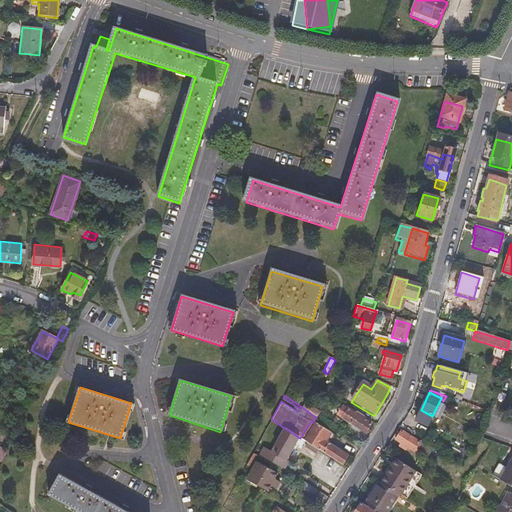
[(281,401),(297,411),(299,408),(283,398),(281,401)]
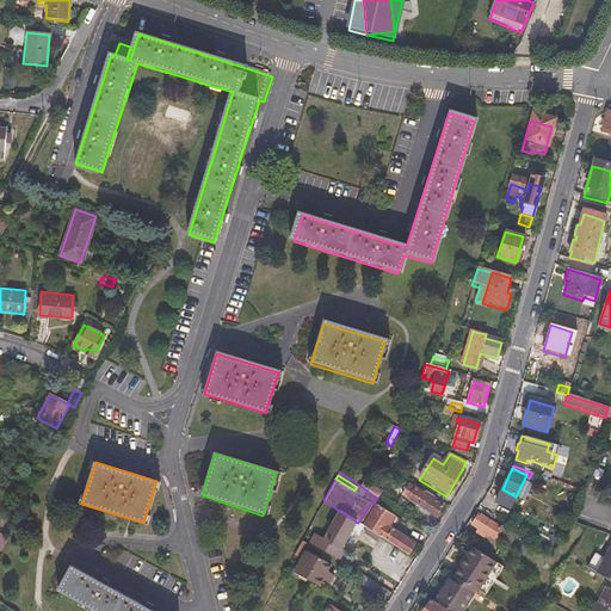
[(16,485),(30,493),(34,486),(19,479),(16,485)]
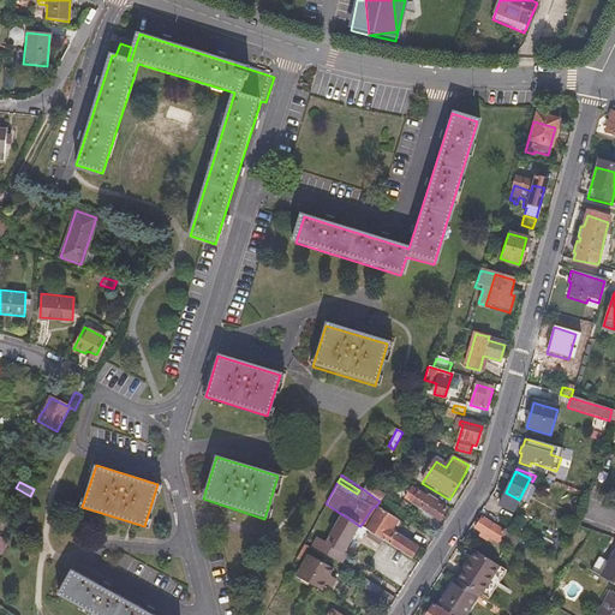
[(377,488),(368,482),(363,489),(372,496),(377,488)]
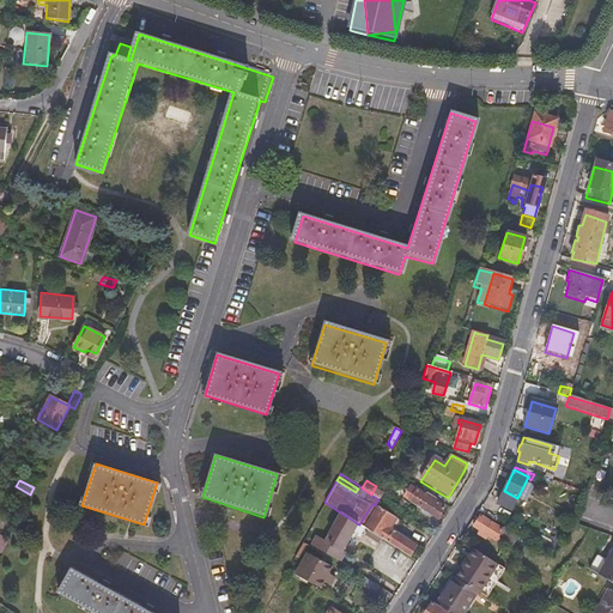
[(521,496),(528,498),(534,483),(527,480),(521,496)]
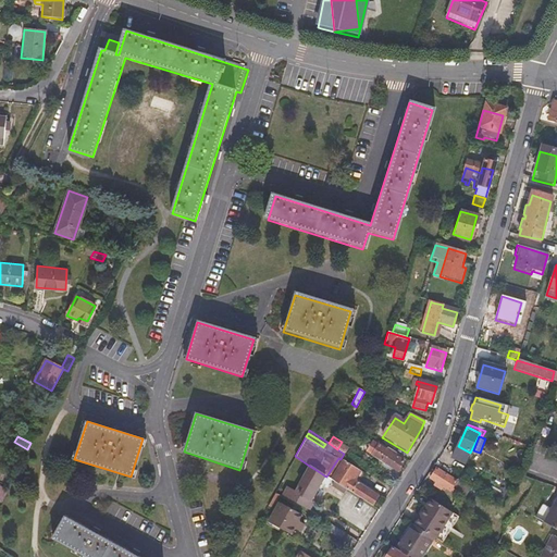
[(368,452),(373,455),(379,446),(386,450),(387,448),(375,441),(368,452)]
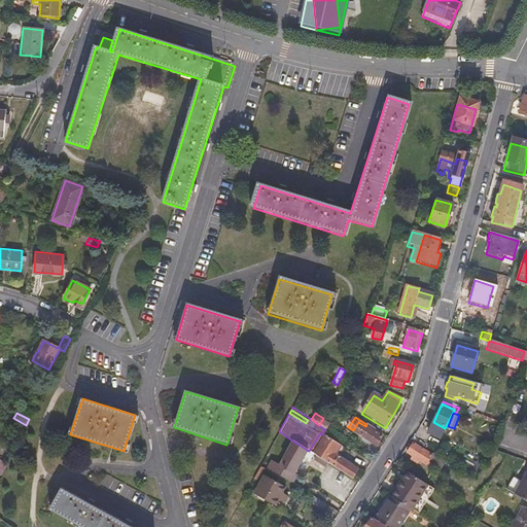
[(379,434),(381,432),(367,424),(365,426),(358,422),(353,430),(377,446),(383,437),(379,434)]
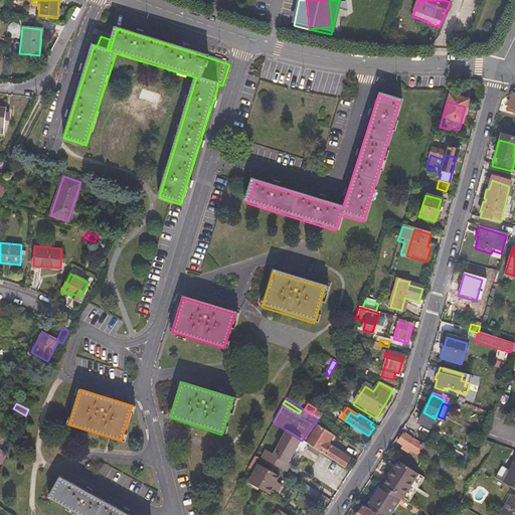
[(320,453),(343,467),(348,459),(325,444),(331,434),(318,425),(306,443),(309,445),(320,453)]
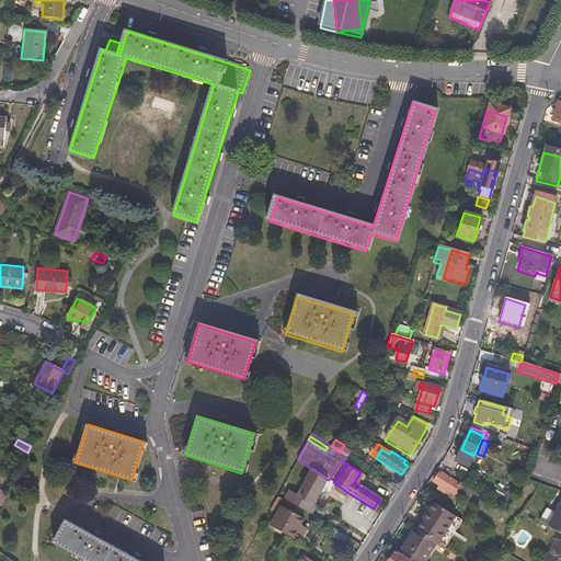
[(289,492),(285,500),(311,516),(316,507),(312,505),(327,479),(317,472),(311,469),(297,495),(289,492)]
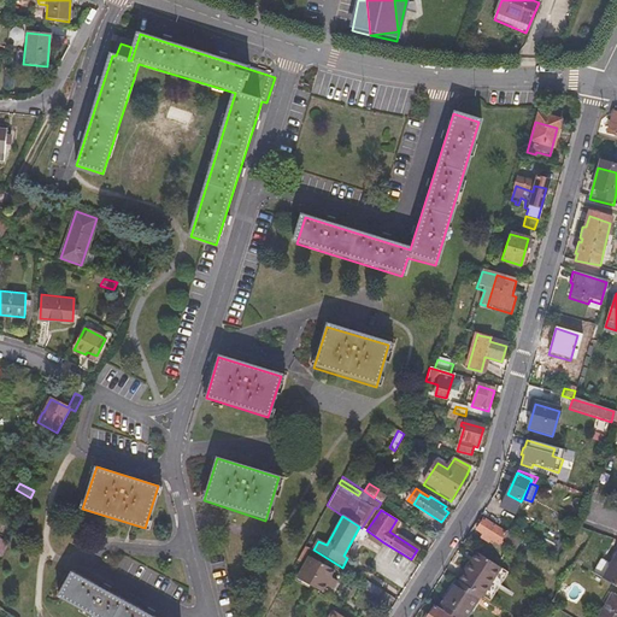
[(499,538),(503,533),(483,519),(477,530),(482,534),(492,540),(495,542),(498,544),(501,539),(499,538)]
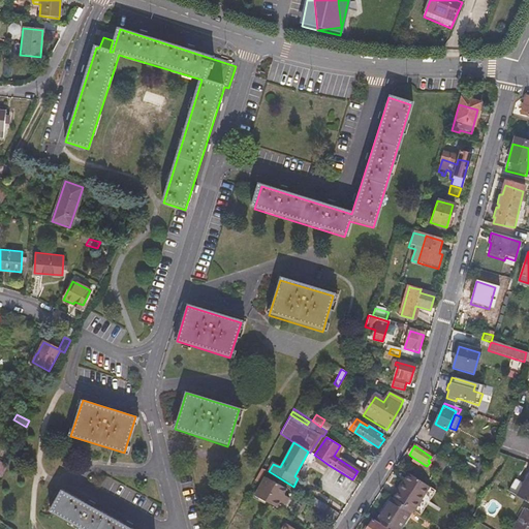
[(447,465),(432,455),(431,457),(428,461),(430,462),(427,466),(441,474),(447,465)]
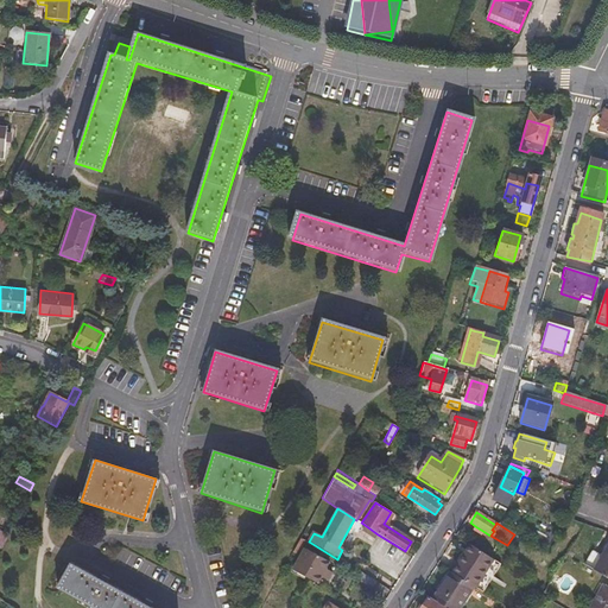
[(375,539),(378,534),(365,525),(361,530),(375,539)]
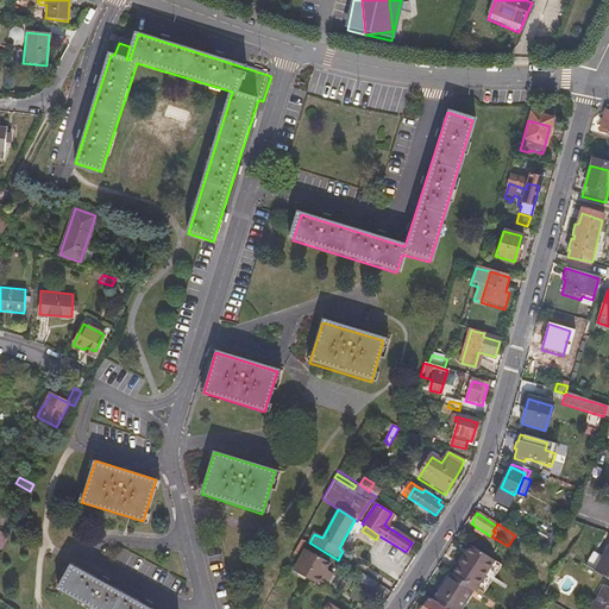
[(485,533),(476,527),(473,531),(483,537),(485,533)]
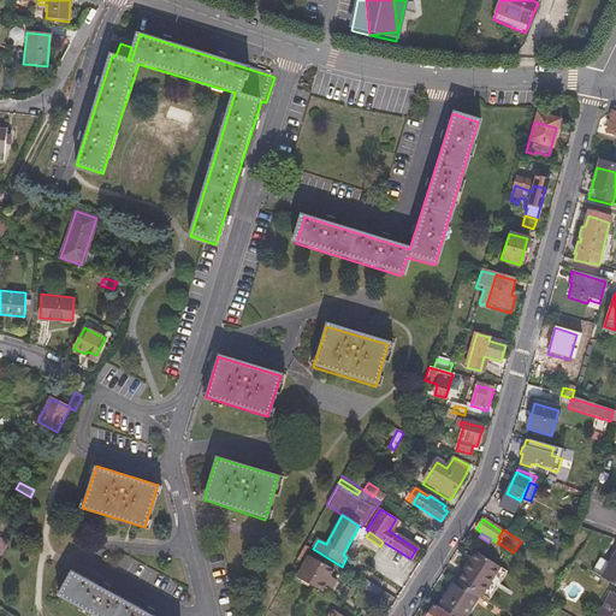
[(304,543),(297,557),(301,560),(309,546),(304,543)]
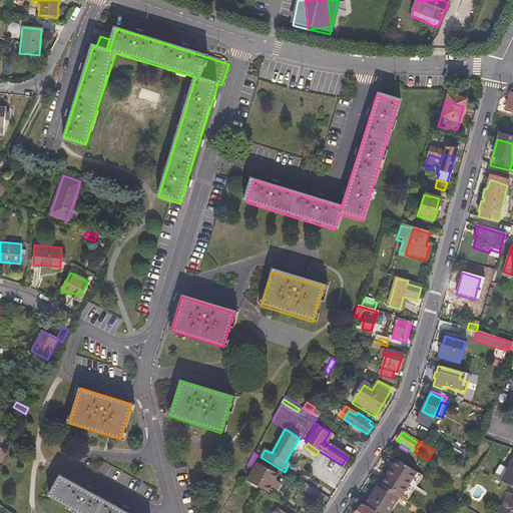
[(418,473),(397,460),(381,484),(401,496),(402,497),(418,473)]
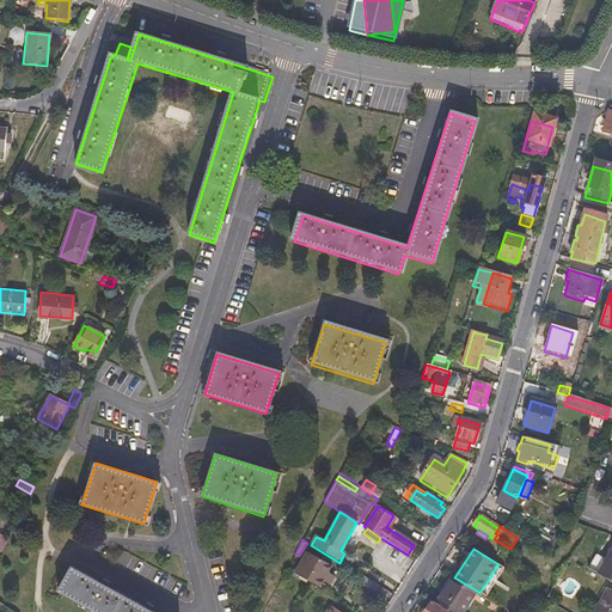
[(598,555),(589,568),(611,581),(611,550),(606,560),(598,555)]
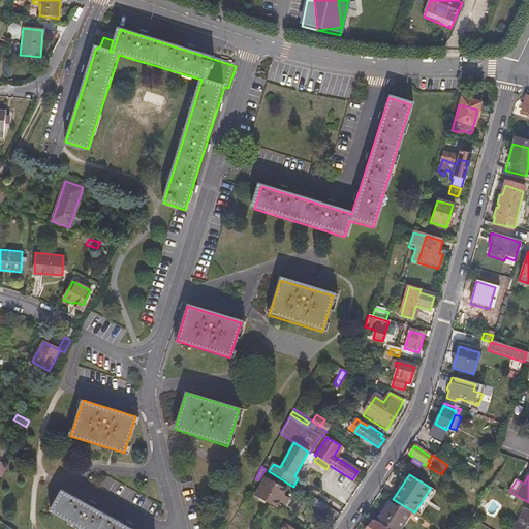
[(286,491),(266,478),(255,496),(276,508),(279,503),(282,504),(285,498),(283,496),(286,491)]
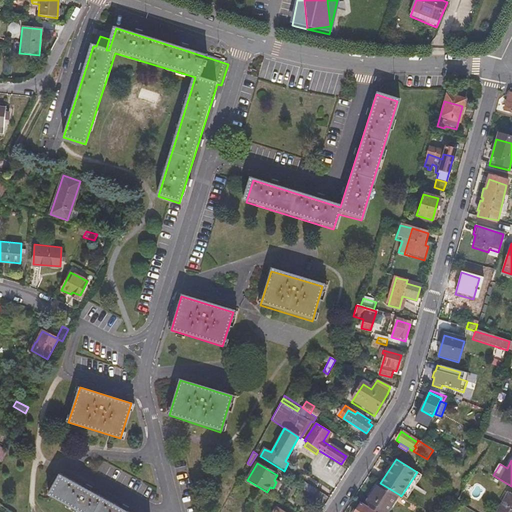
[(422,476),(417,472),(401,496),(407,500),(422,476)]
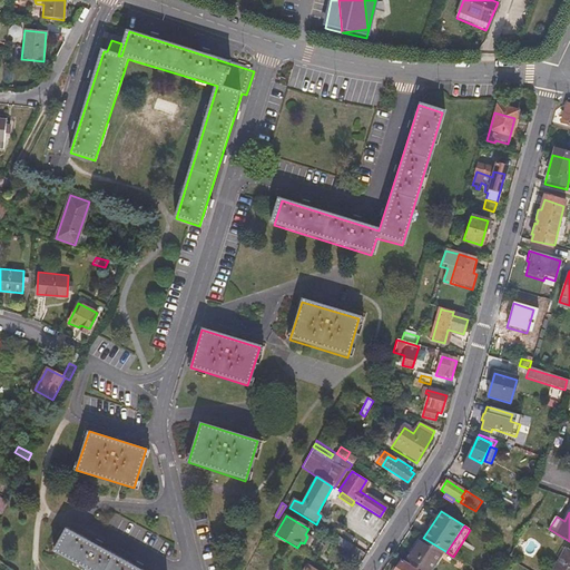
[(140,569),(66,529),(53,550),(88,569),(140,569)]
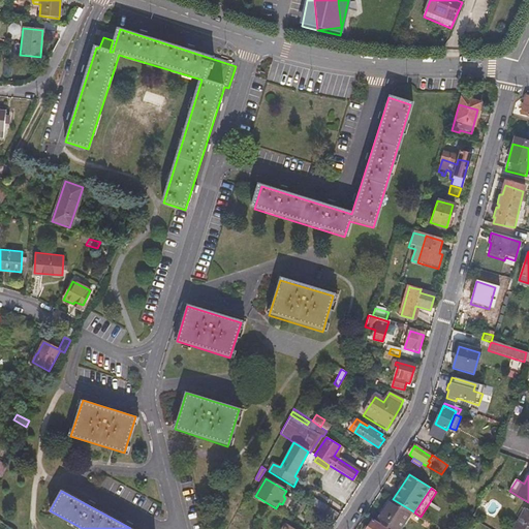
[(393,499),(392,498),(376,522),(387,528),(401,528),(413,511),(393,499)]
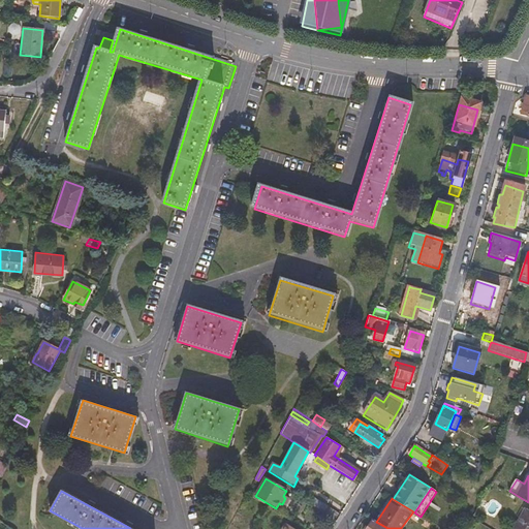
[(322,514),(327,506),(313,499),(310,505),(322,514)]
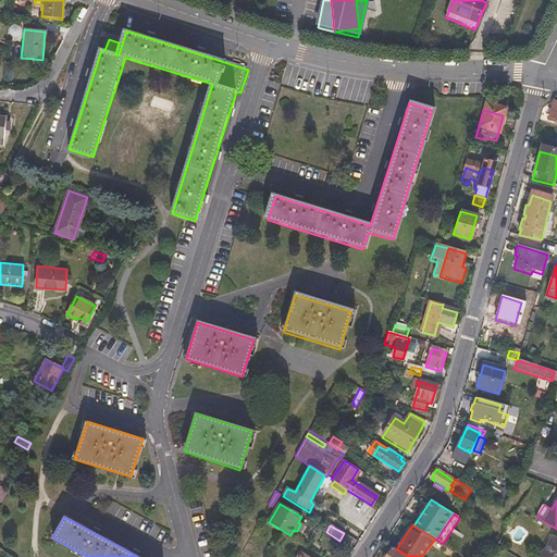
[(556,556),(556,536),(555,535),(541,556),(556,556)]
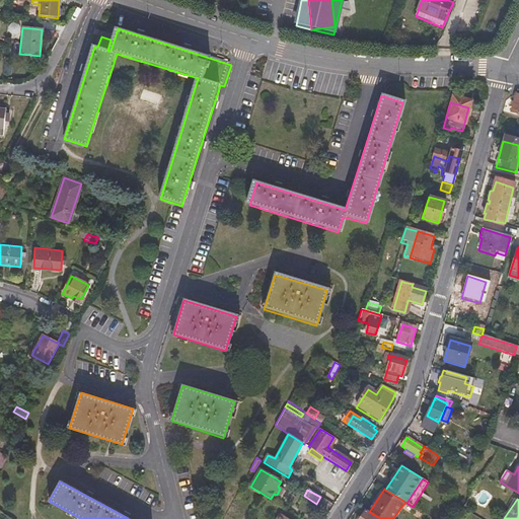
[(380,518),(369,512),(366,509),(359,518),(380,518)]
